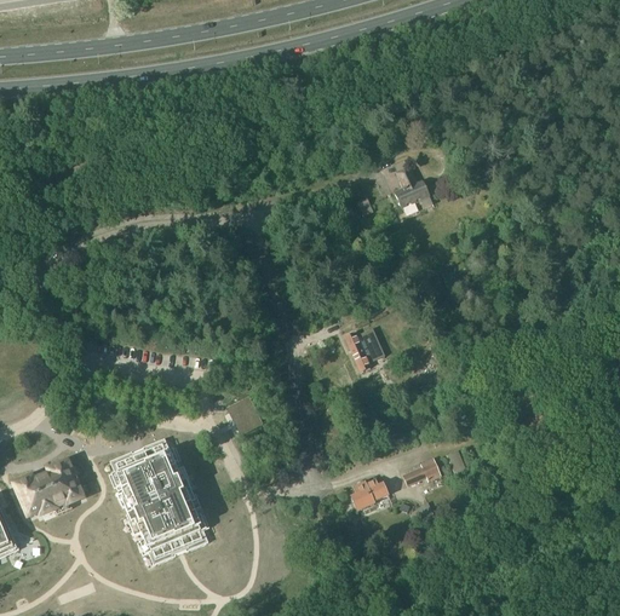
[(409,167),(397,173),(403,189),(395,193),(401,207),(422,197),(422,200),(430,196),(423,180),(417,183),(409,167)]
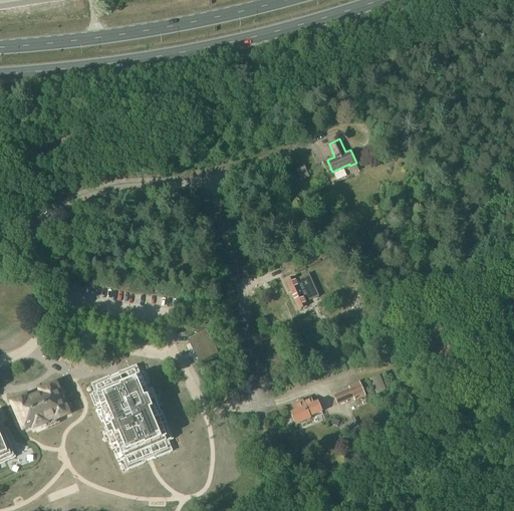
[(307,170),(304,163),(295,167),(298,174),(307,170)]
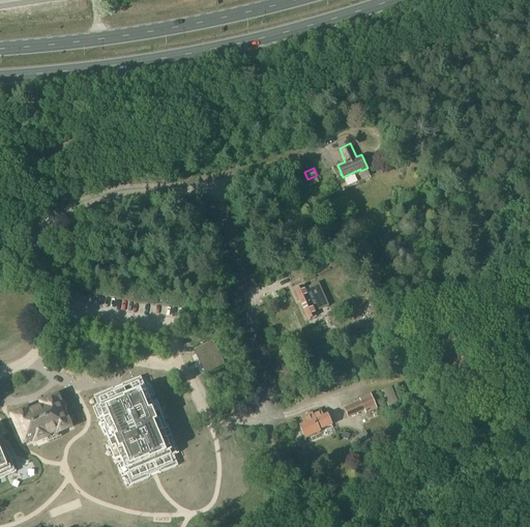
[(295,288),(307,317),(317,313),(304,284),(295,288)]
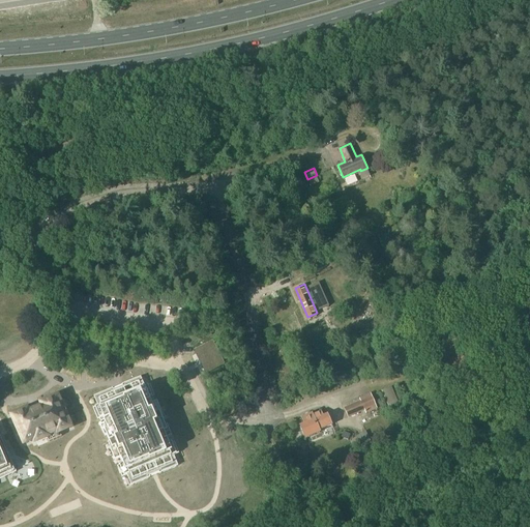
[(212,338),(194,348),(207,372),(226,360),(212,338)]
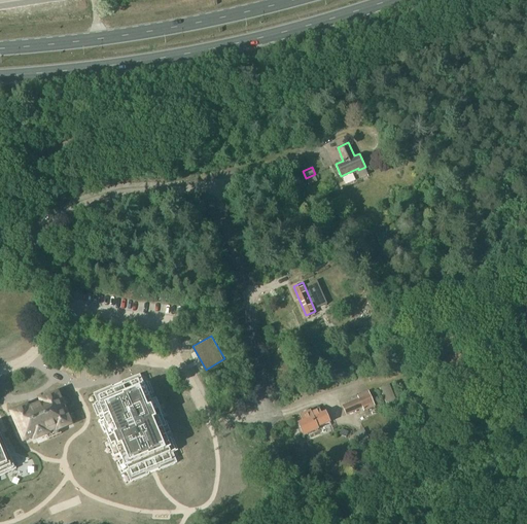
[(112,384),(93,392),(100,409),(97,410),(100,418),(103,416),(107,425),(104,427),(108,438),(107,438),(112,450),(116,448),(120,457),(117,458),(120,466),(124,464),(131,481),(149,473),(149,472),(153,469),(159,467),(159,469),(177,461),(171,445),(174,444),(170,435),(167,438),(164,428),(167,426),(162,416),(163,416),(159,404),(156,405),(153,406),(150,396),(153,395),(150,387),(146,389),(140,373),(121,381),(121,382),(112,386),(112,384)]
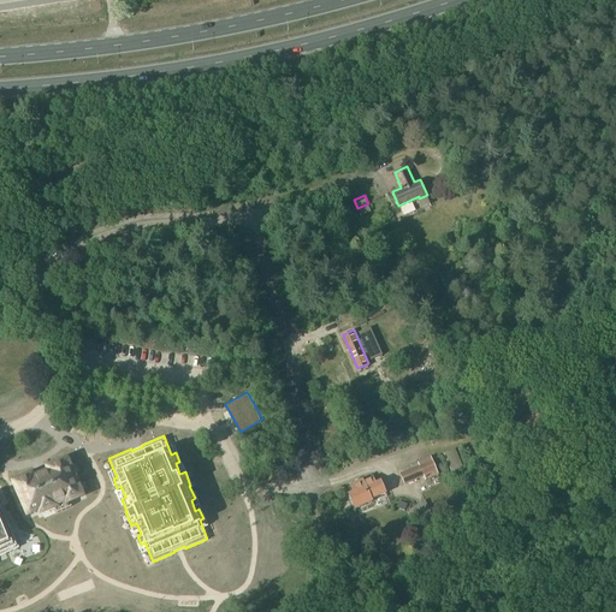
[(455,447),(444,451),(452,471),(463,468),(455,447)]
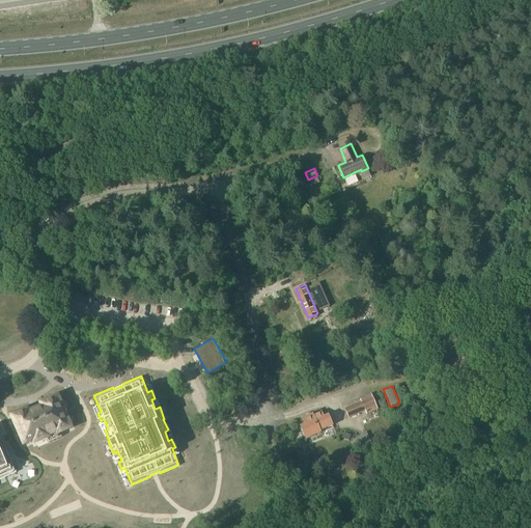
[(378,408),(371,392),(361,397),(362,400),(345,407),(350,416),(366,409),(367,412),(378,408)]
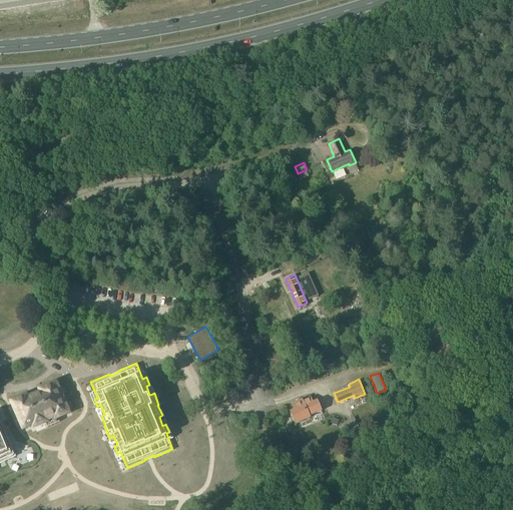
[(27,395),(14,401),(24,426),(33,422),(34,425),(57,415),(61,414),(67,411),(66,409),(66,407),(65,403),(63,402),(59,392),(59,390),(58,387),(56,386),(55,383),(41,389),(43,392),(38,394),(35,395),(32,396),(33,397),(28,398),(27,395)]
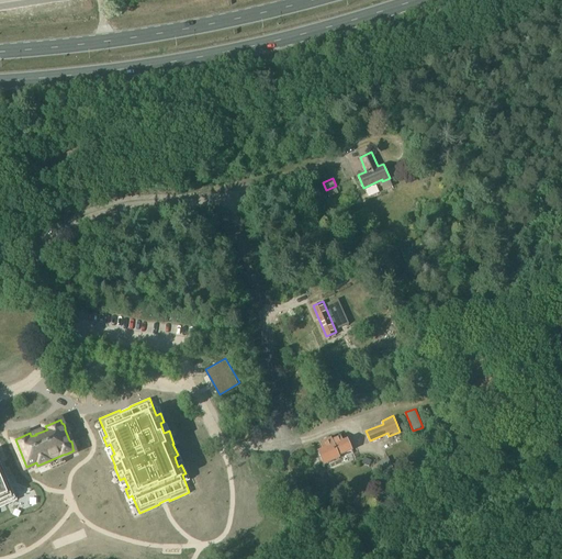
[(339,457),(338,455),(352,449),(348,438),(343,440),(340,435),(332,438),(330,436),(321,440),(324,448),(318,450),(324,464),(339,457)]
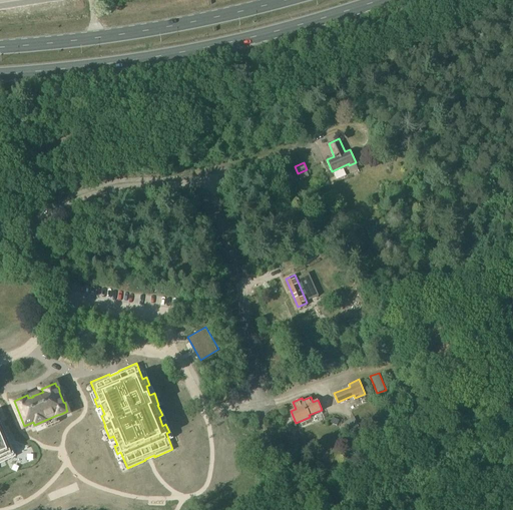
[(354,430),(360,427),(354,415),(348,418),(354,430)]
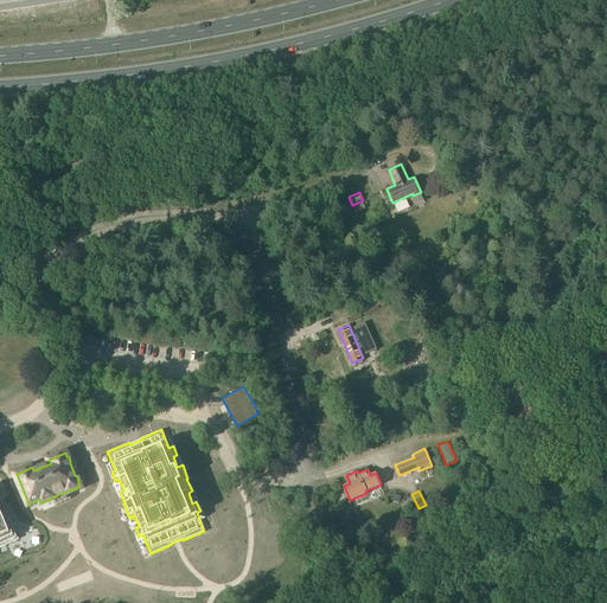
[(0,498),(0,543),(17,537),(0,498)]
